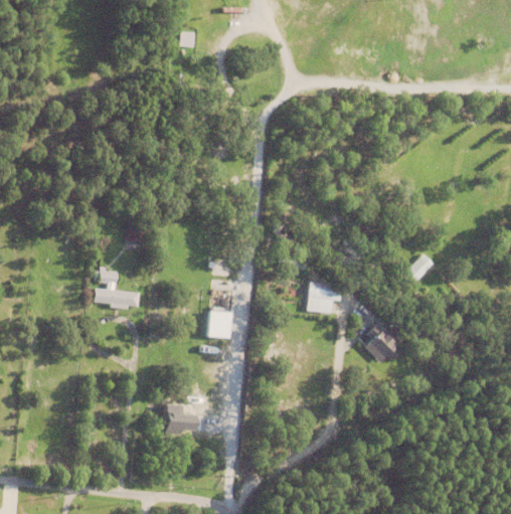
[(179,45),(196,45),(196,31),(179,31),(179,45)]
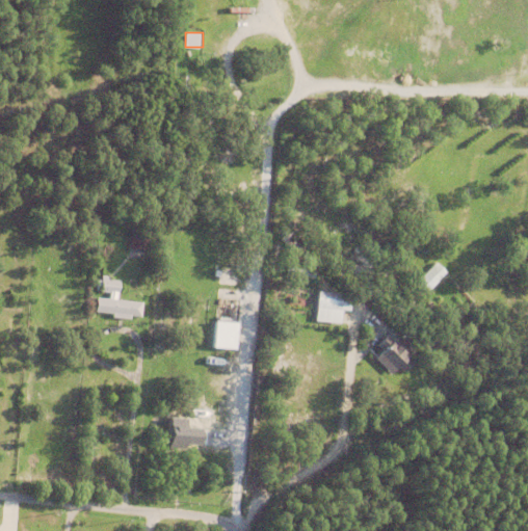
[(131,249),(133,227),(156,229),(154,250),(131,249)]
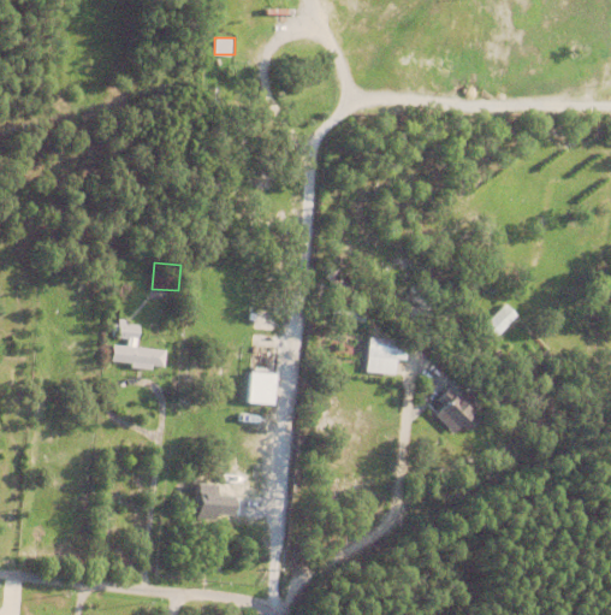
[(520,315),(506,301),(486,320),(499,335),(520,315)]
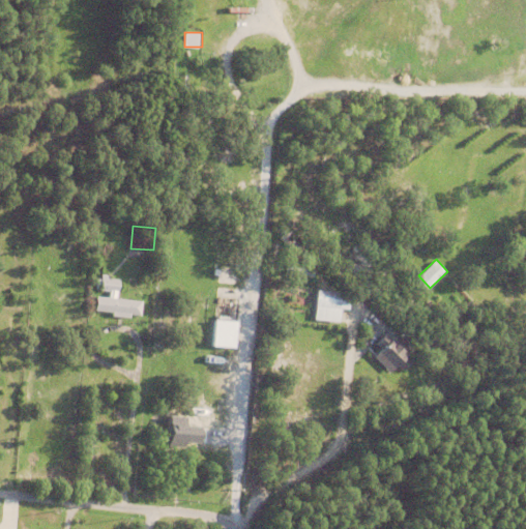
[(97,290),(98,280),(104,280),(105,274),(112,275),(111,280),(121,281),(120,293),(103,291),(103,290),(97,290)]
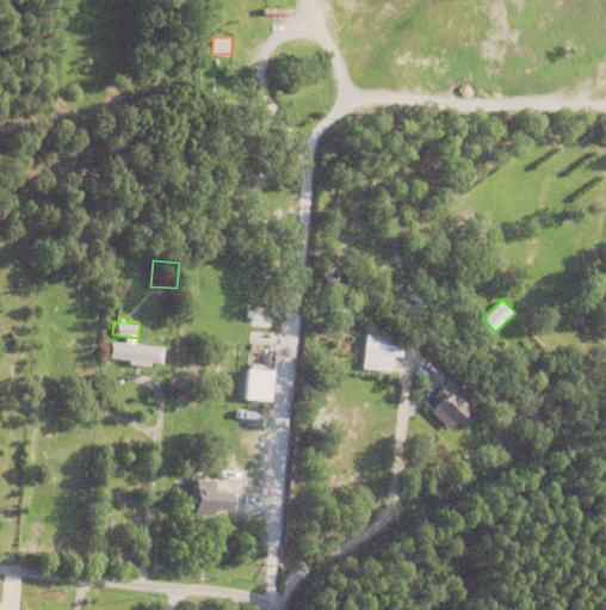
[(365,353),(368,334),(406,339),(403,358),(365,353)]
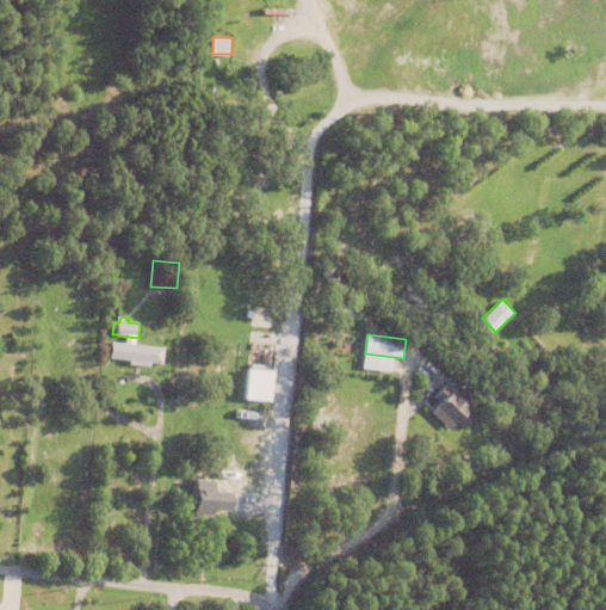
[(152,363),(152,367),(131,365),(131,361),(111,359),(113,343),(166,349),(164,364),(152,363)]
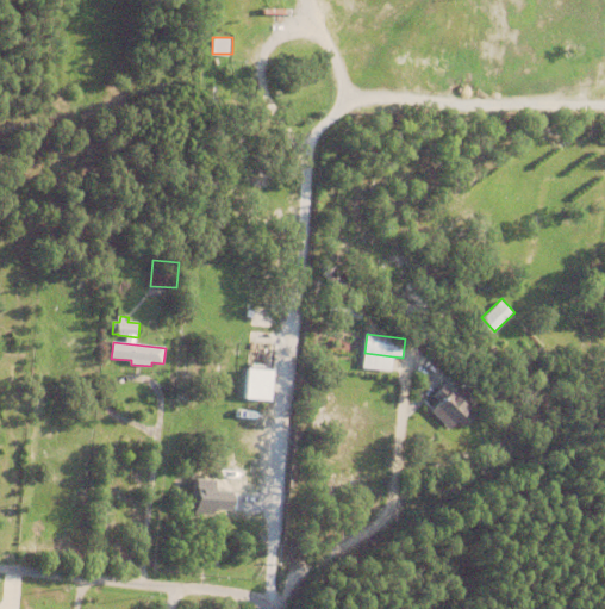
[(247,399),(251,343),(273,346),(267,401),(247,399)]
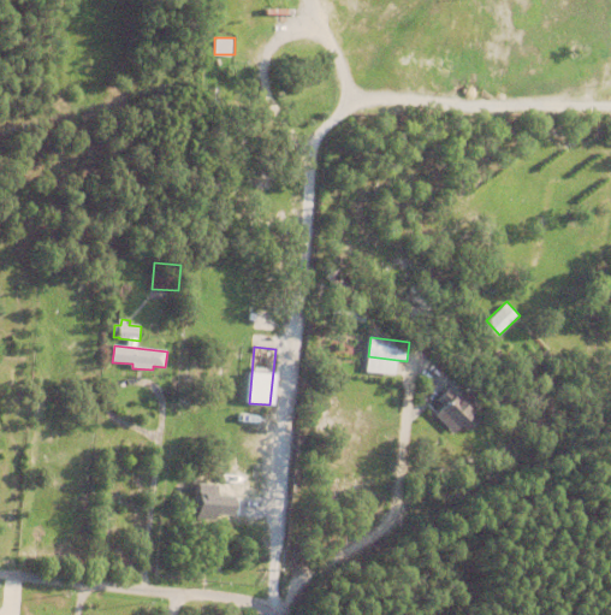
[(463,390),(481,408),(475,414),(481,421),(470,432),(464,425),(456,433),(438,415),(446,407),(439,401),(450,390),(457,396),(463,390)]
